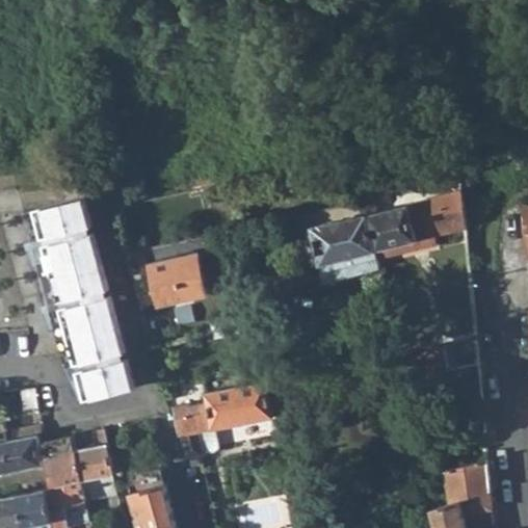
[(374,270),(384,267),(379,249),(463,230),(458,192),(375,214),(371,209),(366,183),(363,183),(361,178),(354,179),(355,187),(360,208),(363,219),(374,270)]
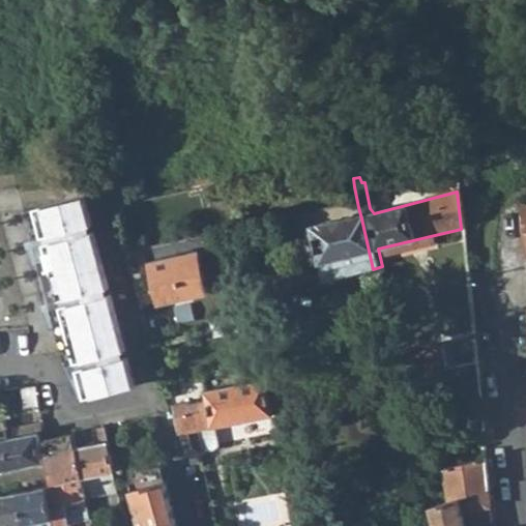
[(318,265),(322,283),(373,269),(361,218),(358,207),(355,208),(356,216),(310,228),(318,265)]
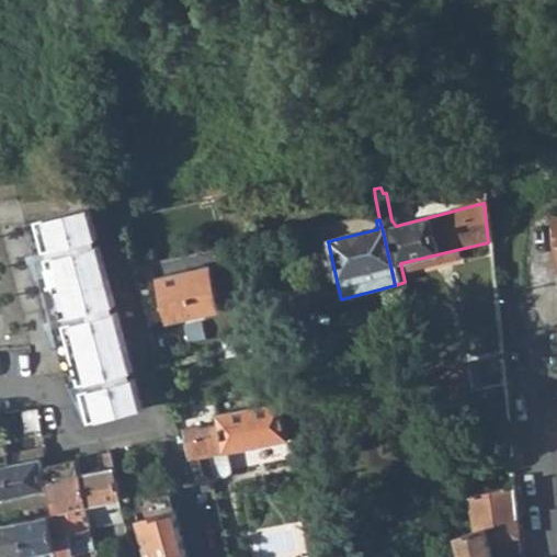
[(84,427),(136,412),(88,222),(30,226),(23,228),(63,384),(74,410),(79,409),(84,427)]
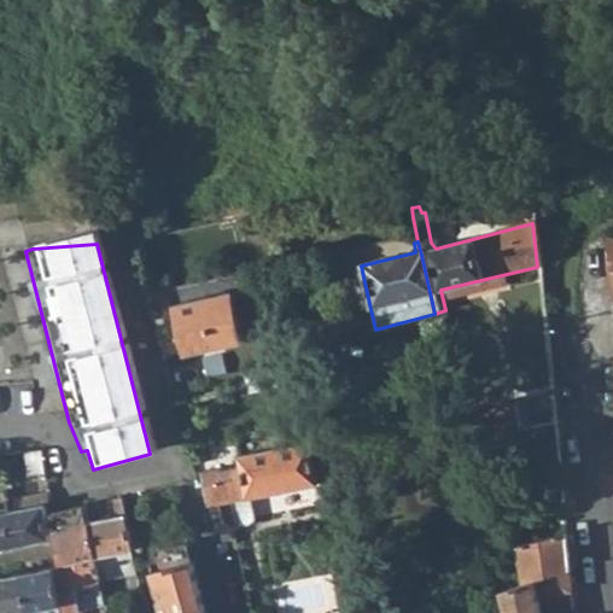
[(343,269),(352,313),(371,309),(361,266),(343,269)]
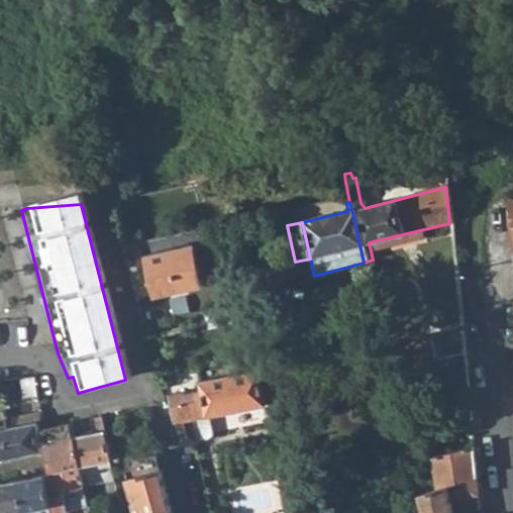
[(142,258),(151,297),(131,302),(138,327),(160,323),(174,320),(168,294),(199,286),(189,246),(142,258)]
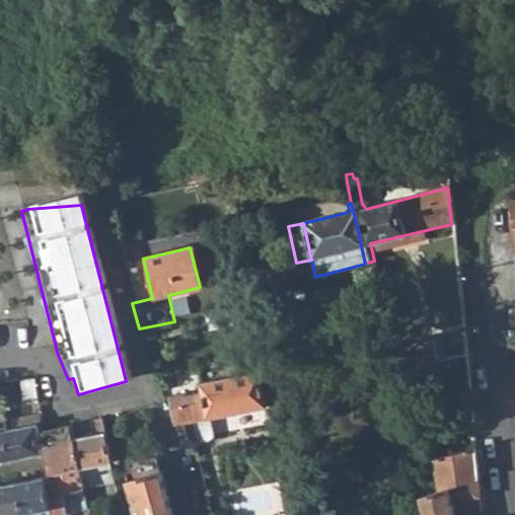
[(118,250),(120,259),(131,255),(130,248),(118,250)]
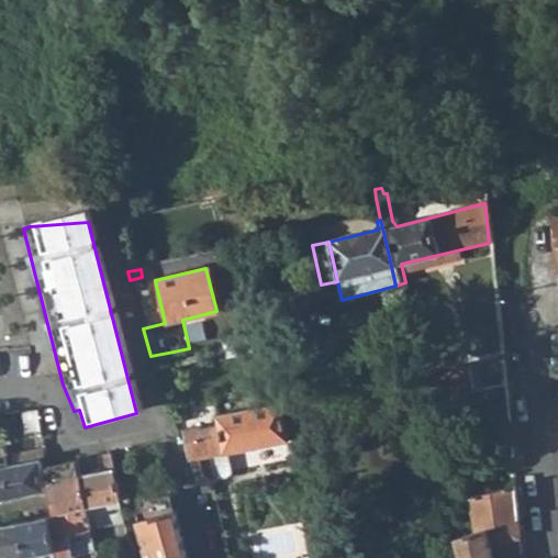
[(258,345),(256,335),(243,337),(244,347),(258,345)]
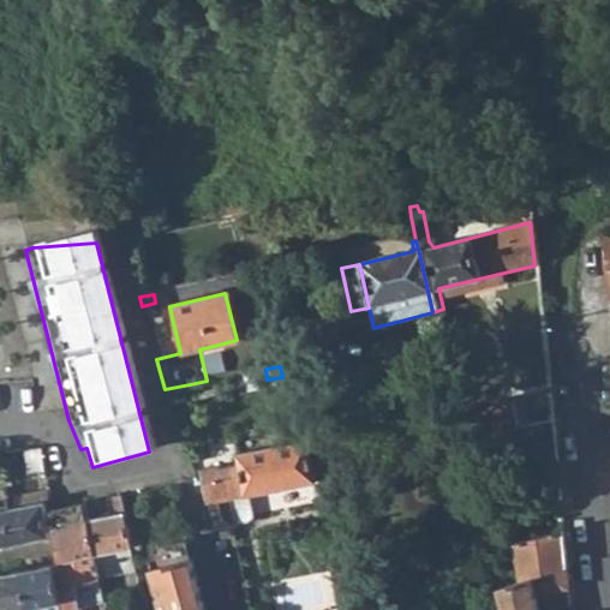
[(514,430),(508,401),(455,412),(462,441),(514,430)]
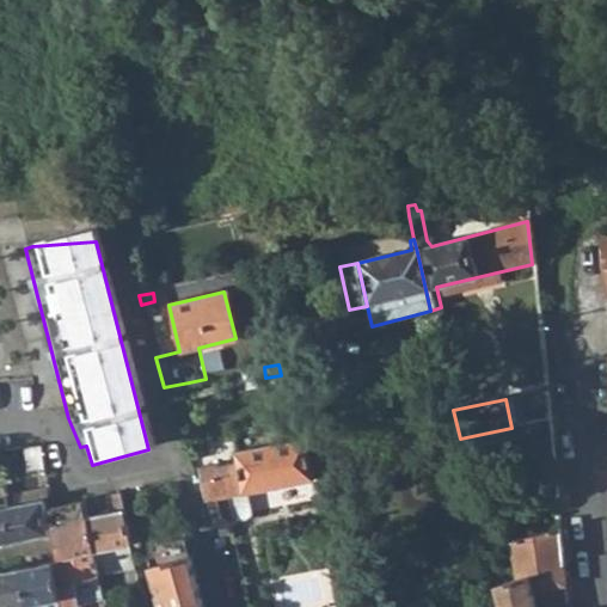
[(549,446),(547,422),(512,428),(516,470),(551,465),(549,446)]
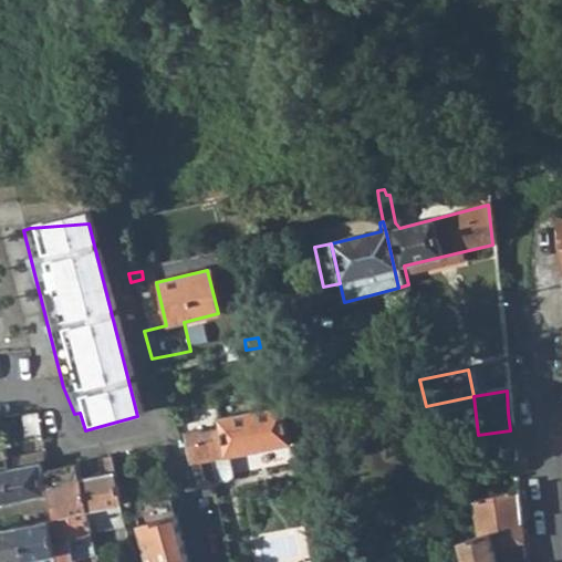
[(305,444),(298,406),(282,409),(289,447),(302,445),(305,444)]
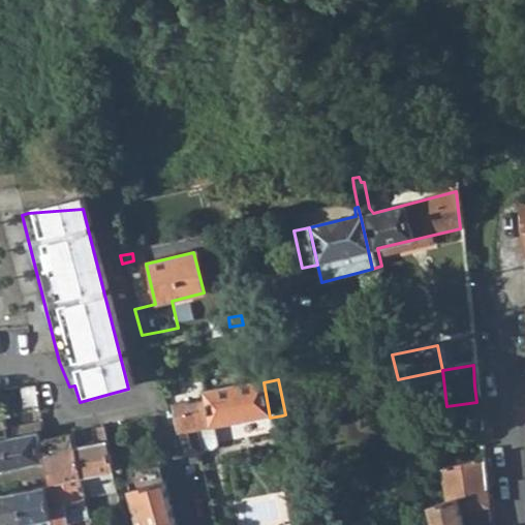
[(213,428),(270,418),(264,382),(263,383),(253,384),(202,394),(205,410),(209,429),(213,428)]
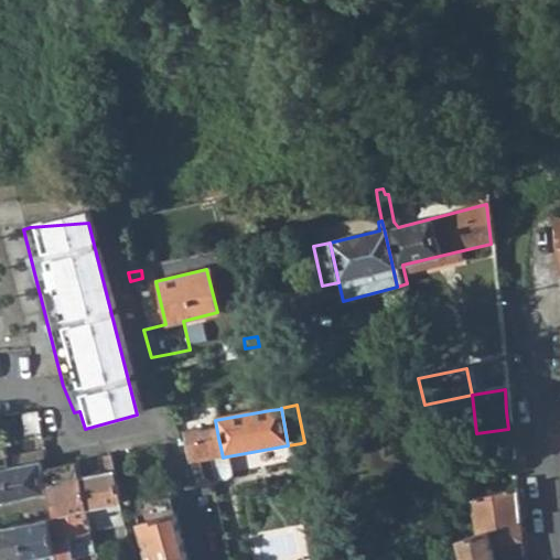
[(186,448),(195,487),(206,486),(212,485),(207,461),(223,458),(218,438),(185,442),(186,448)]
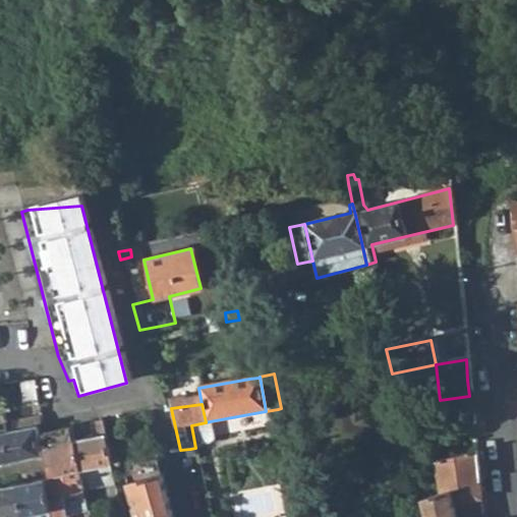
[(0,466),(38,459),(33,429),(6,434),(3,415),(0,415),(0,466)]
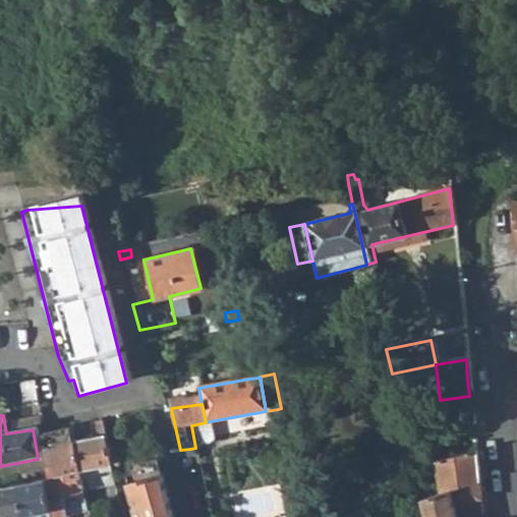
[(191,425),(195,448),(210,421),(206,422),(191,425)]
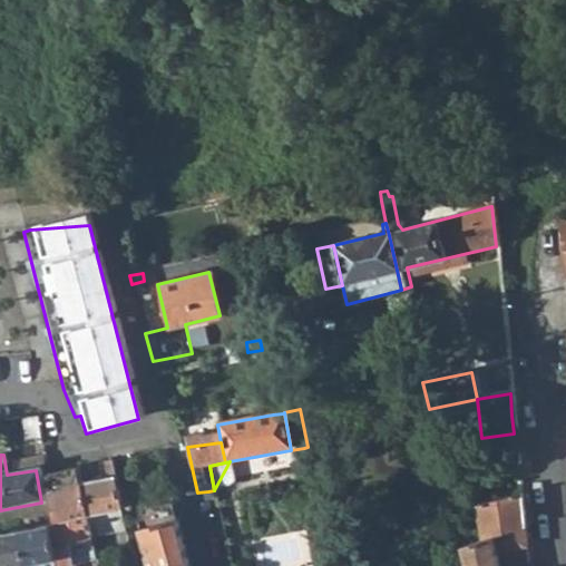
[(233,479),(230,461),(214,490),(228,488),(233,479)]
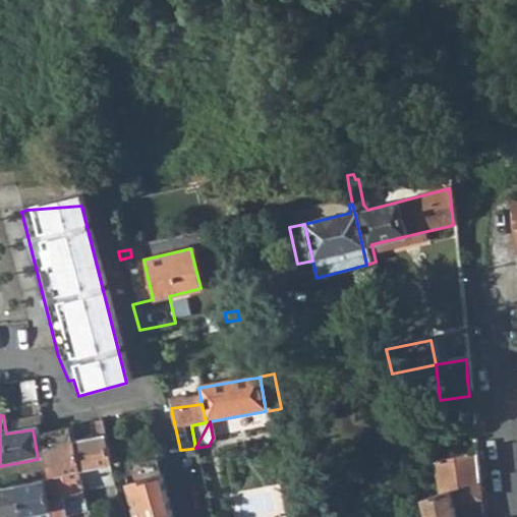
[(112,485),(100,422),(87,424),(90,438),(71,442),(71,443),(77,473),(80,493),(112,485)]
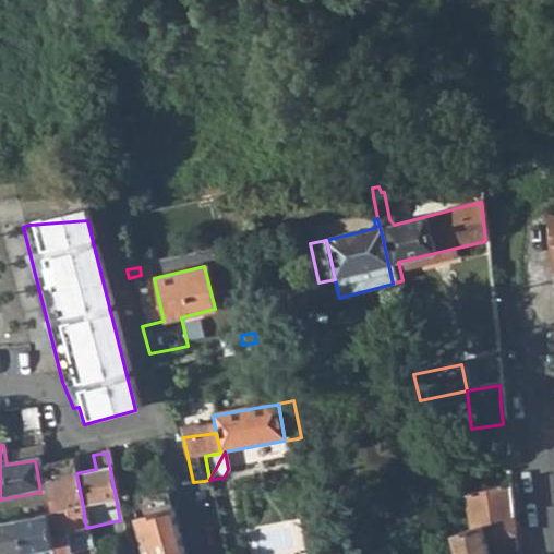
[(49,515),(83,507),(76,474),(73,458),(57,462),(41,468),(45,485),(47,503),(49,515)]
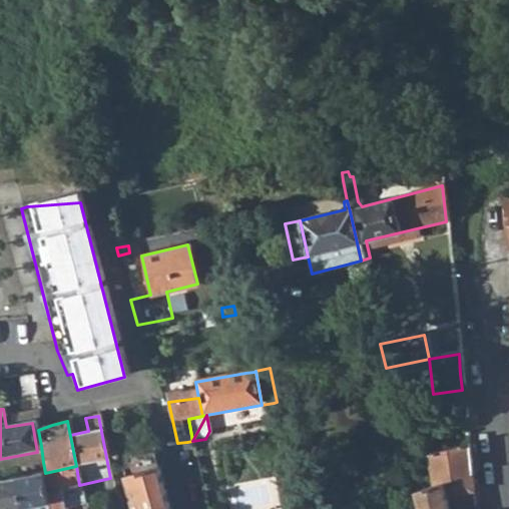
[(431,487),(469,475),(467,445),(426,455),(431,487)]
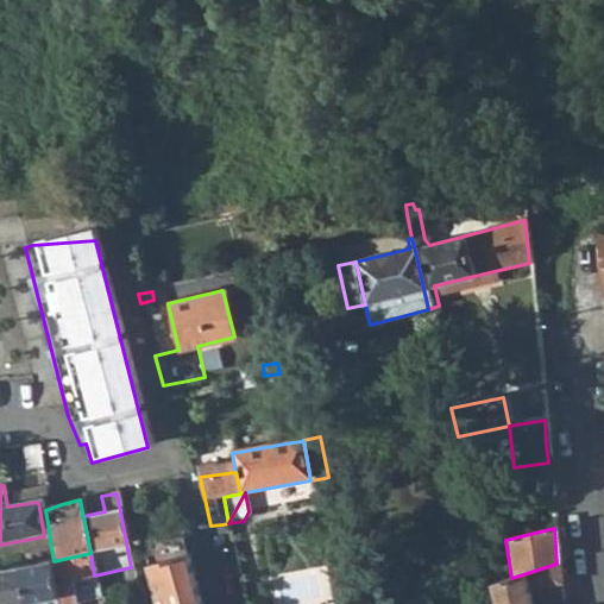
[(196,603),(178,538),(152,545),(156,562),(146,567),(150,584),(144,586),(146,597),(153,596),(155,603),(196,603)]
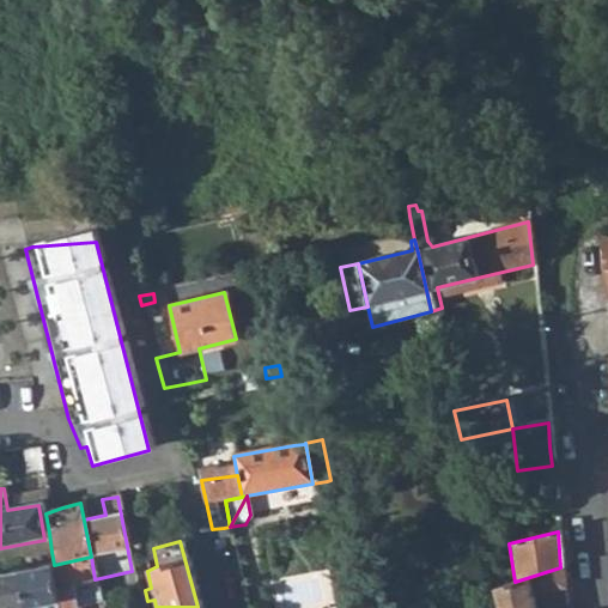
[(76,607),(73,585),(95,579),(91,557),(54,565),(56,589),(53,590),(55,607),(76,607)]
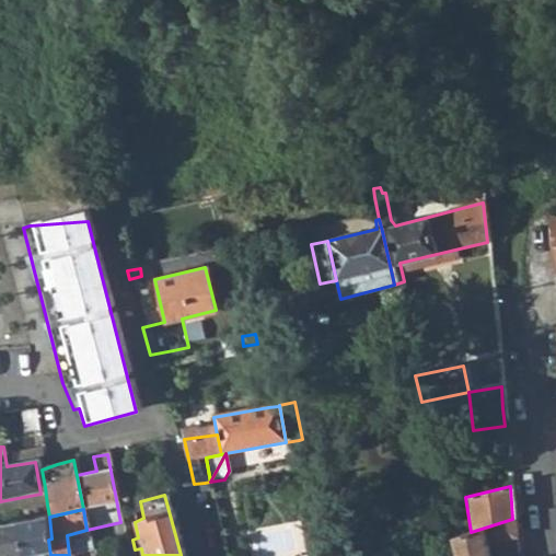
[(471,532),(451,539),(454,555),(489,555),(487,541),(494,541),(514,539),(512,519),(471,532)]
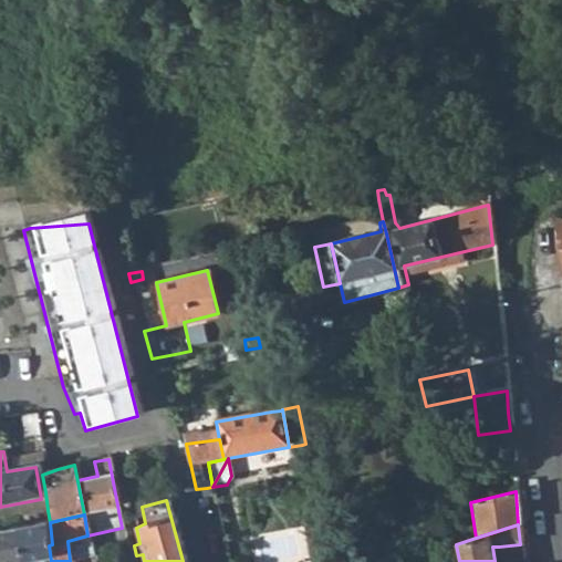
[(51,561),(49,545),(45,526),(17,530),(22,561),(51,561)]
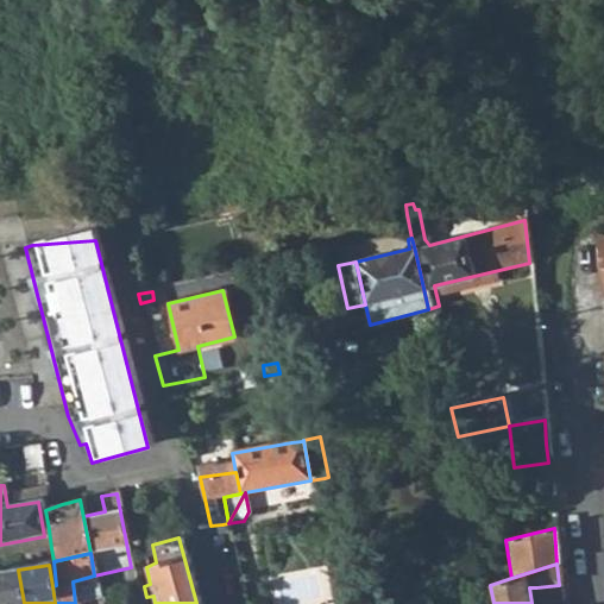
[(24,603),(18,570),(0,572),(0,603),(24,603)]
